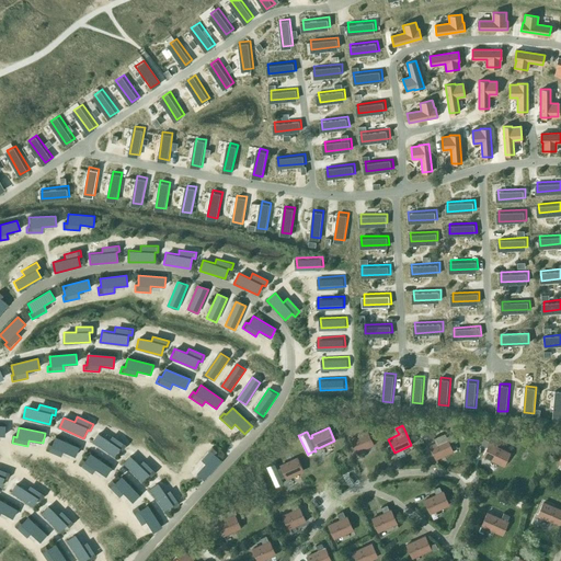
[(373,444),(370,438),(367,432),(351,439),(356,451),(373,444)]
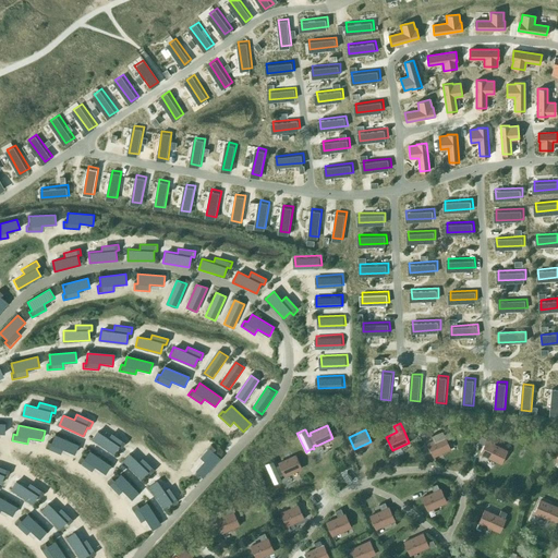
[(433,440),(427,444),(433,456),(450,448),(446,440),(452,437),(449,431),(444,434),(443,431),(431,436),(434,440),(433,440)]
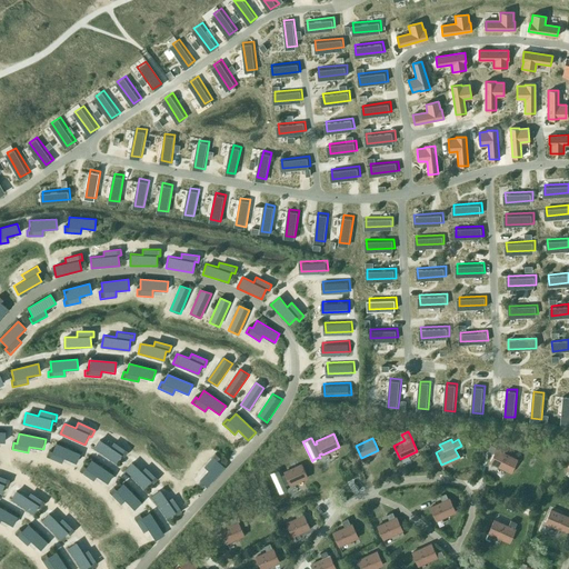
[(110,447),(100,440),(95,449),(117,463),(122,456),(126,458),(129,452),(113,442),(110,447)]
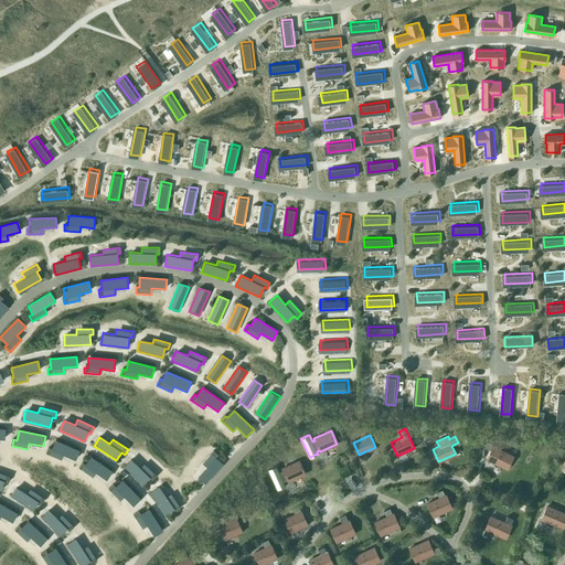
[(82,450),(56,440),(53,449),(50,448),(48,454),(62,460),(64,455),(77,460),(82,450)]
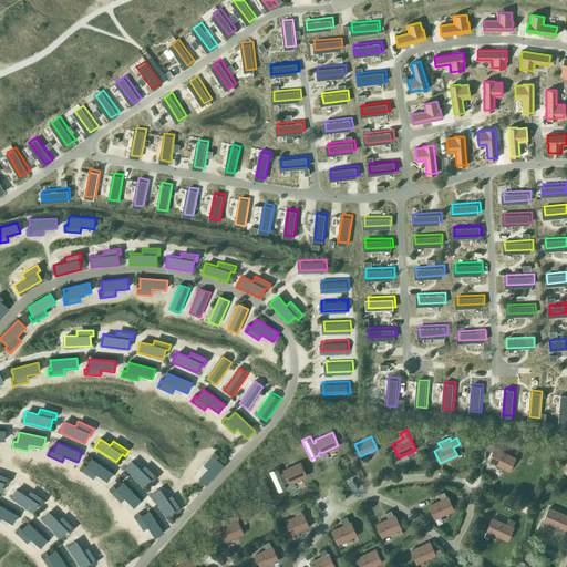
[(490,443),(486,450),(491,452),(491,451),(492,452),(488,461),(508,471),(515,457),(494,447),(494,449),(493,447),(494,445),(490,443)]
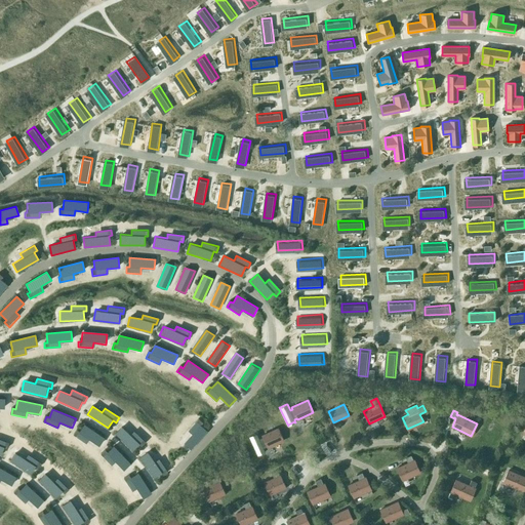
[(192,435),(184,443),(191,450),(208,432),(201,426),(203,423),(199,420),(189,432),(192,435)]
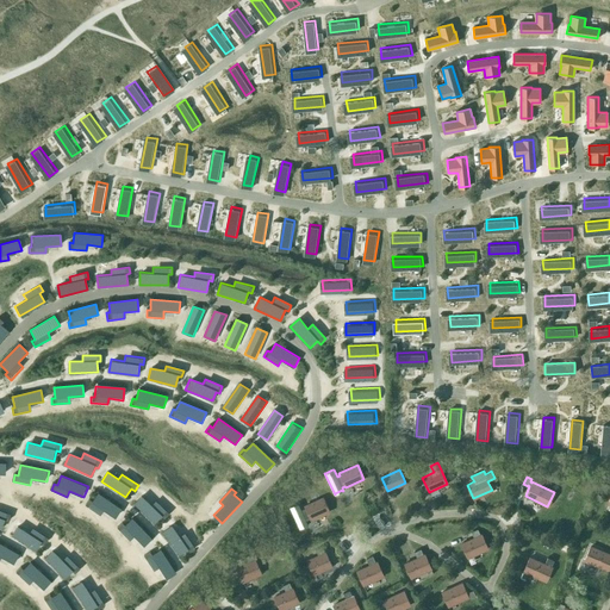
[(123,509),(98,493),(93,502),(89,500),(86,505),(100,515),(104,510),(117,518),(123,509)]
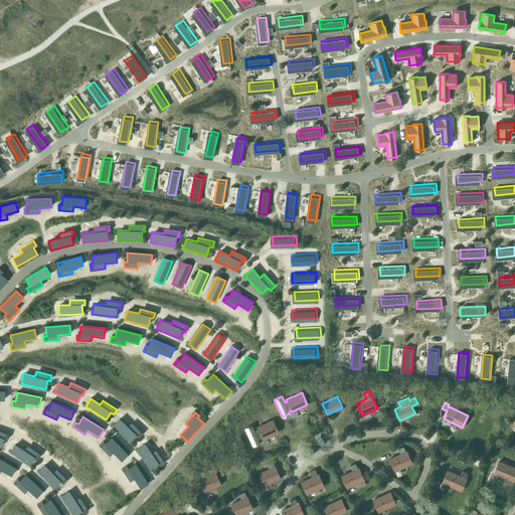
[(129,425),(120,417),(114,425),(131,442),(137,435),(140,438),(144,433),(132,421),(129,425)]
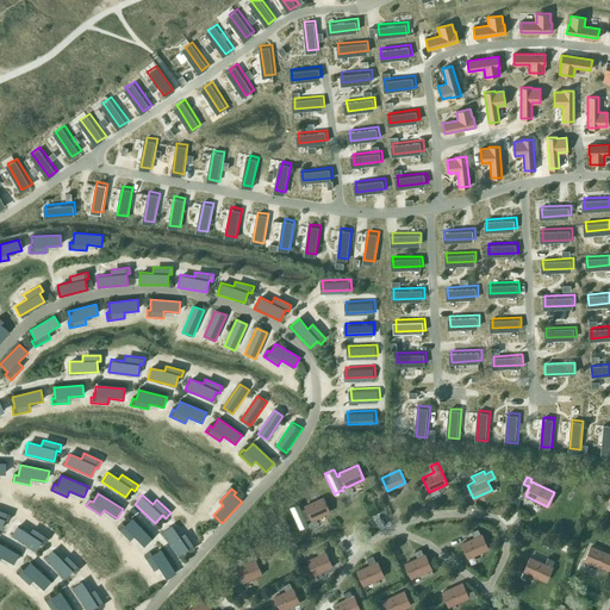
[(291,506),(290,508),(299,529),(300,528),(306,524),(307,526),(307,524),(306,521),(310,518),(311,520),(329,511),(323,498),(305,506),(305,508),(302,510),(298,503),(297,504),(298,504),(291,508),(291,506)]
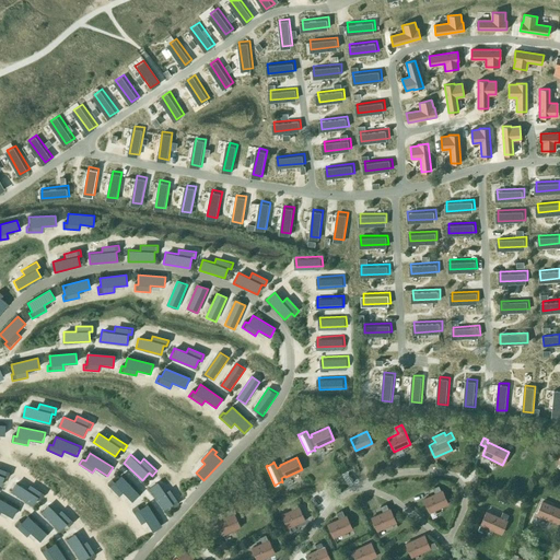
[(0,486),(1,486),(3,478),(7,480),(10,473),(0,468),(0,486)]
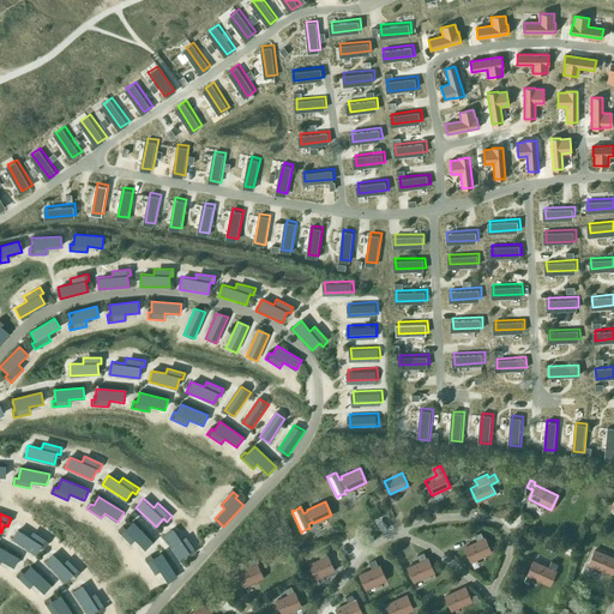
[(155,542),(133,522),(126,529),(124,527),(119,531),(131,543),(134,540),(146,551),(155,542)]
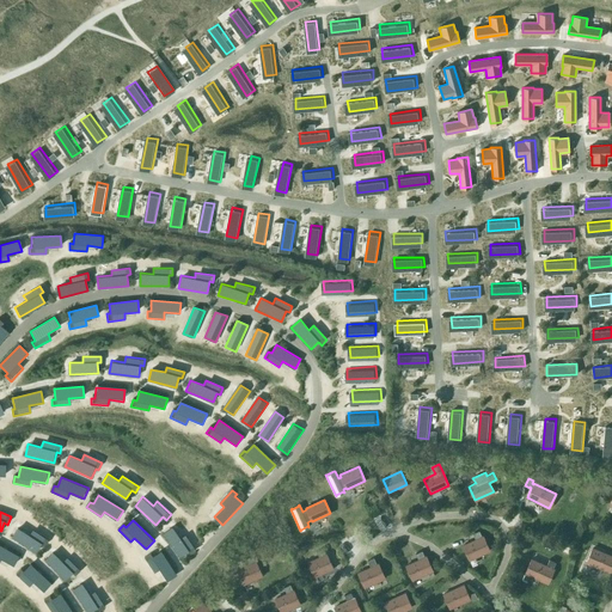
[(30,534),(18,527),(11,538),(36,552),(42,543),(46,545),(49,539),(32,530),(30,534)]
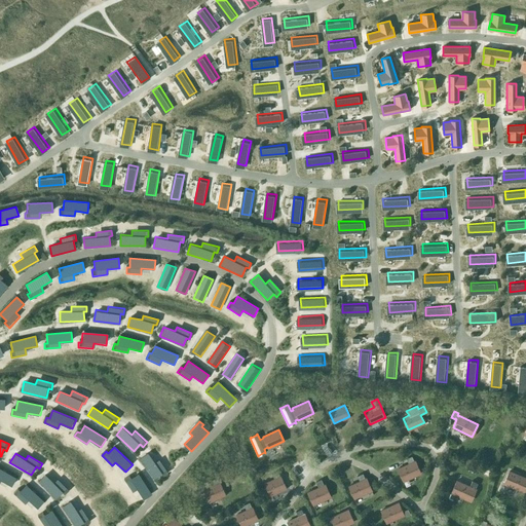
[(156,463),(149,454),(141,460),(155,480),(162,475),(164,478),(171,474),(160,460),(156,463)]
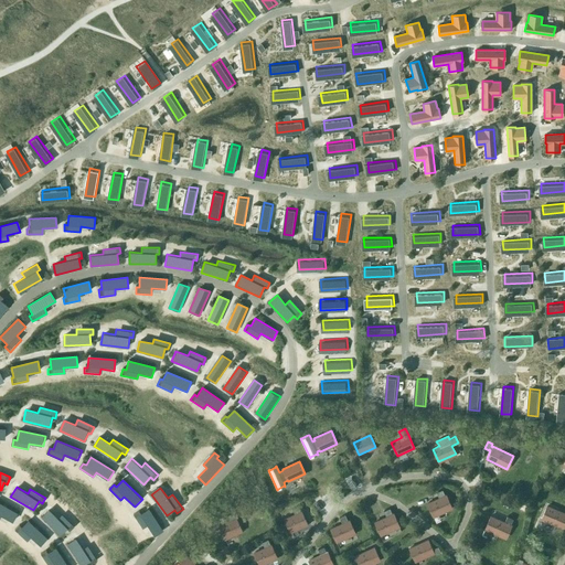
[(445,496),(443,490),(436,493),(439,499),(427,503),(433,516),(451,508),(446,496),(445,496)]
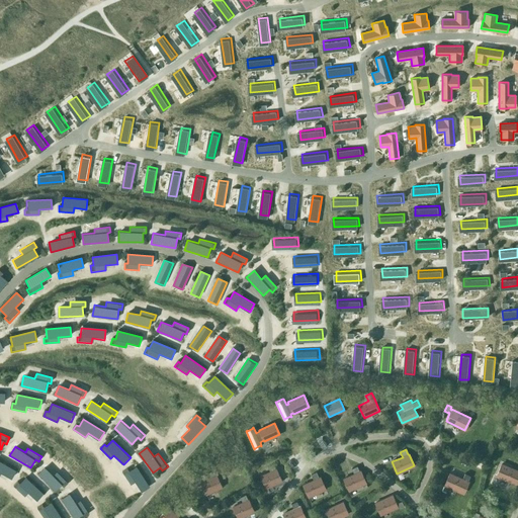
[(16,469),(0,460),(0,472),(11,479),(16,469)]
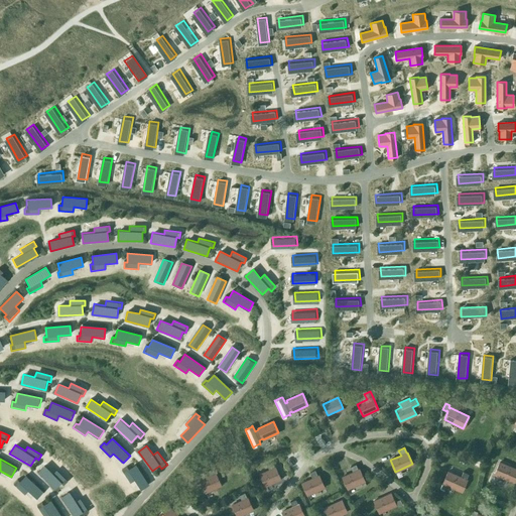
[(274,468),(272,462),(266,465),(269,470),(260,474),(265,486),(280,479),(275,467),(274,468)]
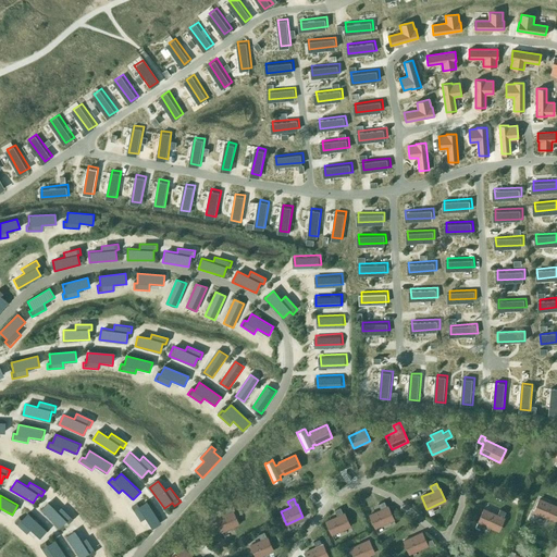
[(555,521),(556,516),(556,506),(539,499),(533,511),(555,521)]
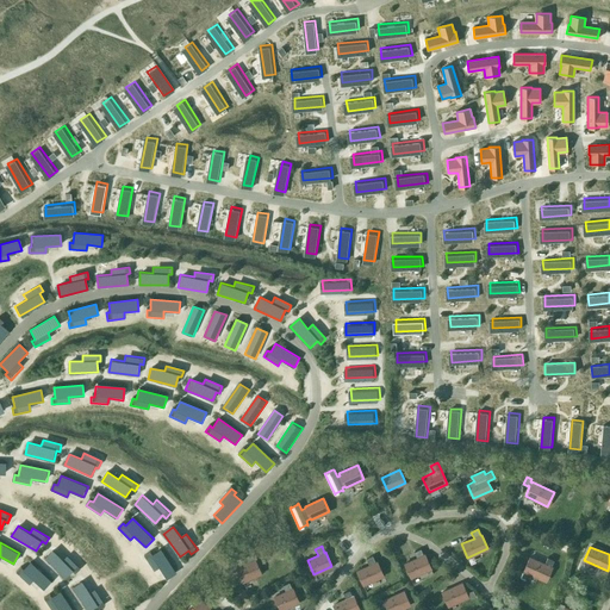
[(64,560),(54,549),(45,559),(66,579),(74,571),(76,574),(82,568),(68,555),(64,560)]
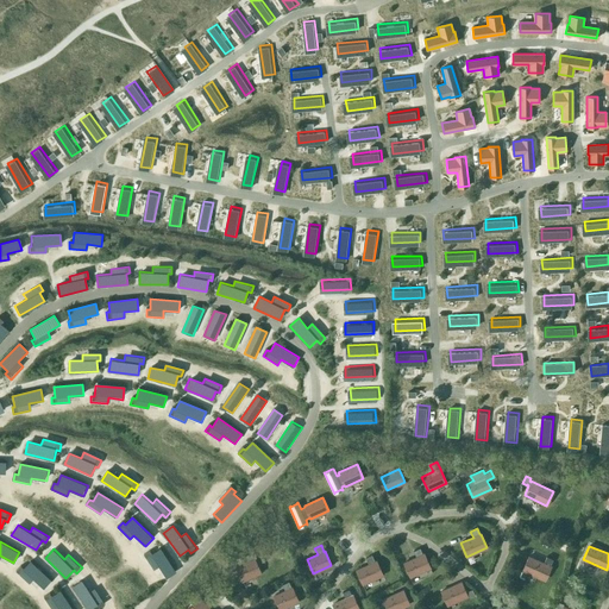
[(422,554),(420,548),(414,551),(416,557),(403,563),(410,577),(431,567),(424,554),(422,554)]
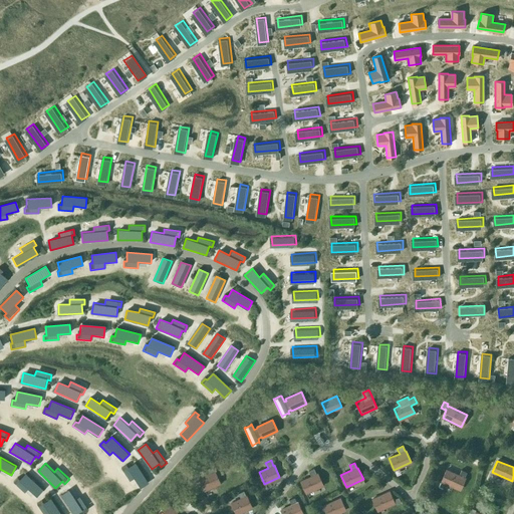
[(150,483),(137,464),(130,468),(127,466),(122,469),(131,481),(135,479),(142,489),(150,483)]
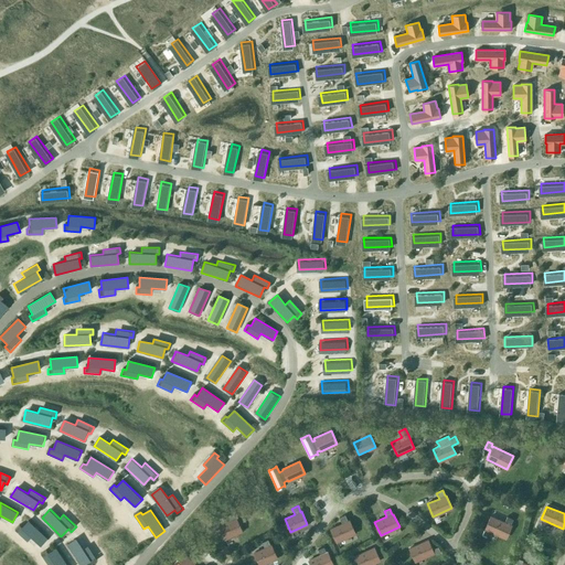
[(235,519),(235,518),(233,512),(226,515),(230,521),(219,526),(225,539),(242,531),(236,519),(235,519)]
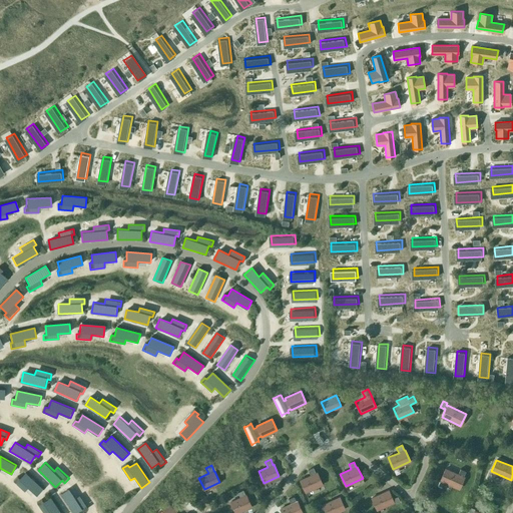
[(316,473),(314,468),(308,470),(311,476),(300,480),(306,492),(323,484),(317,473),(316,473)]
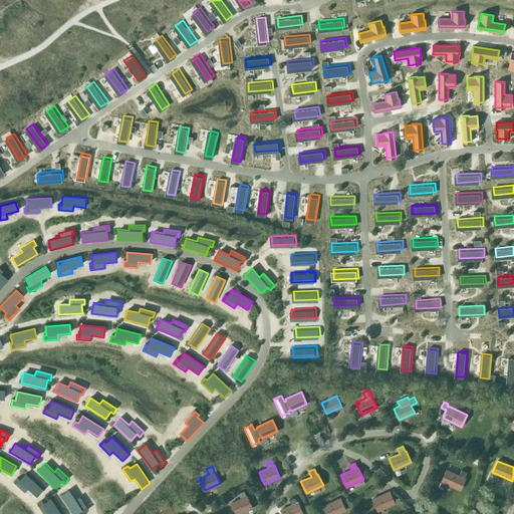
[(461,469),(458,475),(446,470),(441,481),(460,490),(465,478),(464,478),(466,472),(461,469)]
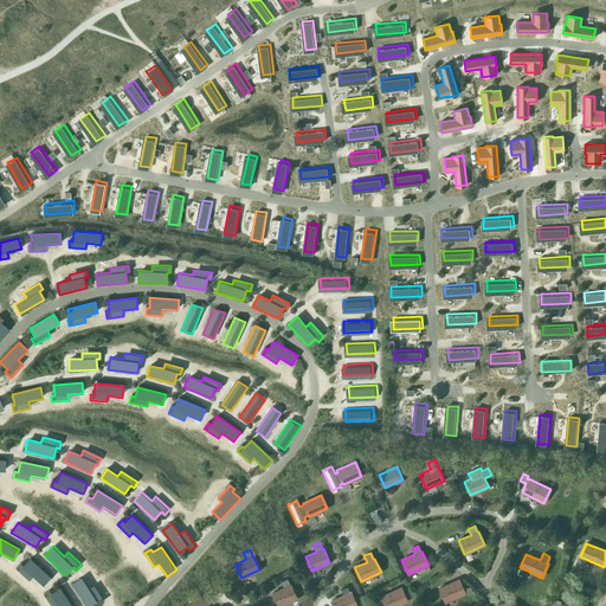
[(51,578),(31,560),(24,567),(21,565),(17,571),(28,581),(32,577),(44,586),(51,578)]
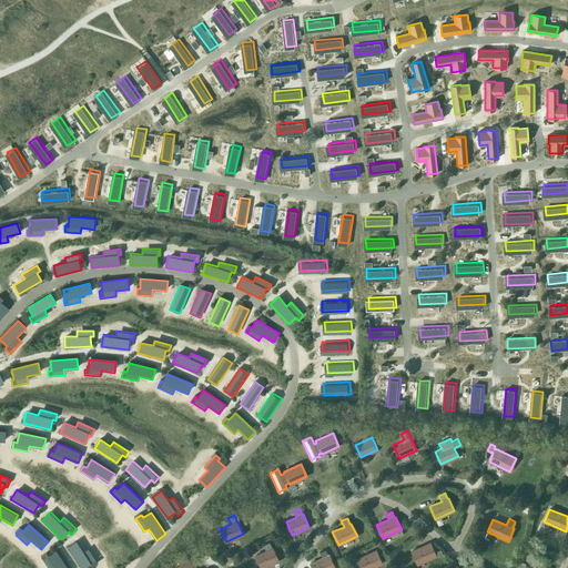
[(77,541),(67,548),(79,567),(83,567),(90,565),(92,567),(98,564),(89,549),(83,553),(77,541)]
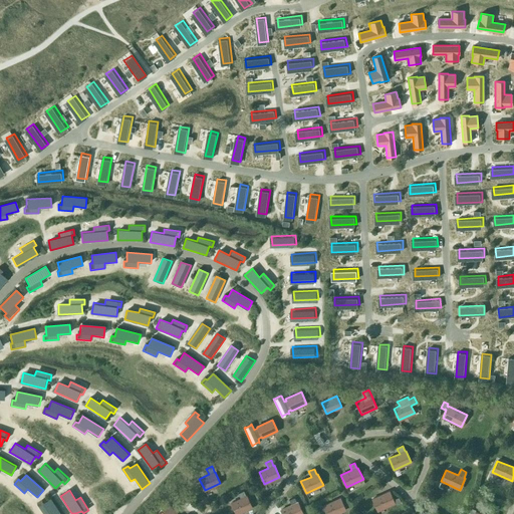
[(246,496),(243,491),(238,493),(241,499),(231,503),(236,513),(237,513),(252,507),(247,496),(246,496)]
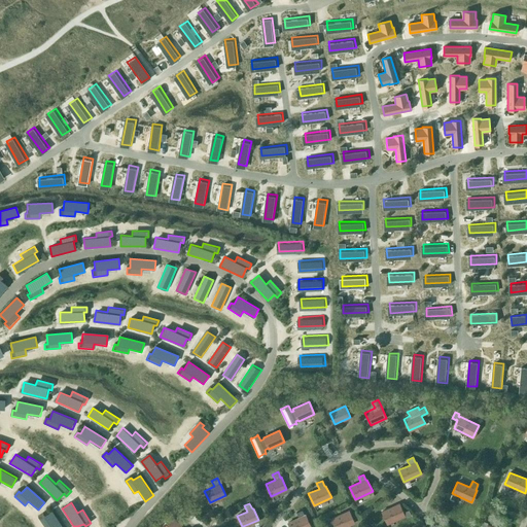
[(399,503),(382,512),(387,524),(405,516),(406,516),(406,517),(407,517),(411,515),(409,510),(403,511),(402,512),(399,503)]
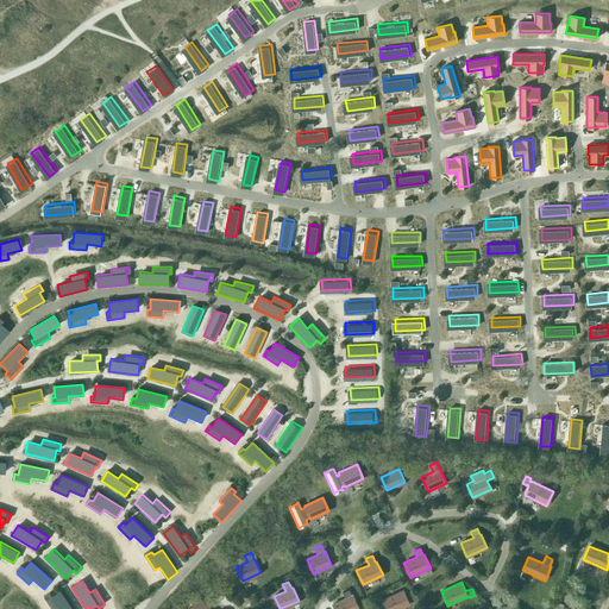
[(345,598),(333,604),(334,608),(358,608),(359,608),(352,595),(352,596),(349,589),(343,592),(345,598)]
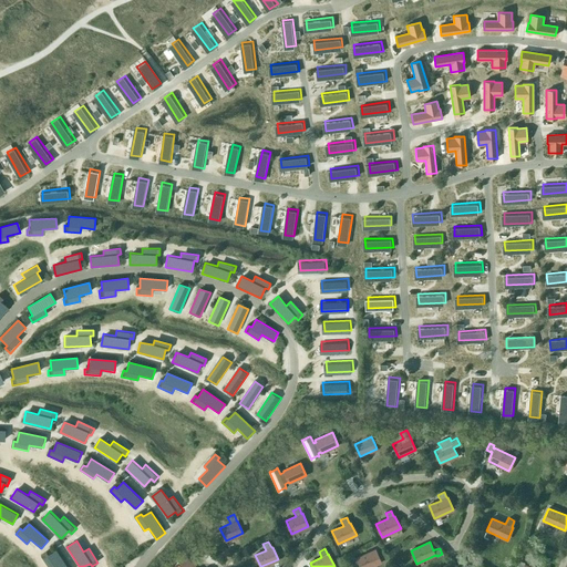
[(370,566),(381,563),(375,549),(356,558),(354,556),(350,558),(353,565),(359,562),(360,566),(370,566)]
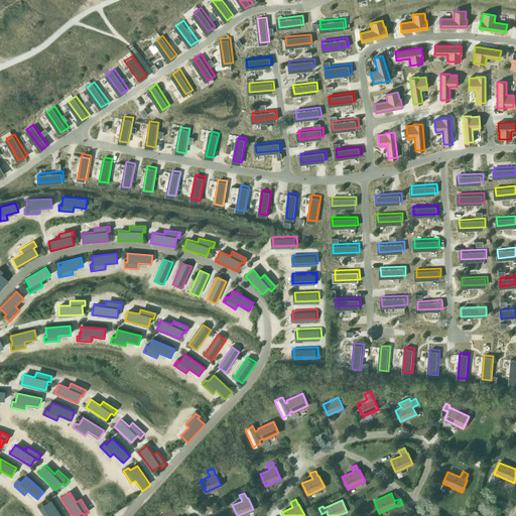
[(60,515),(51,502),(44,506),(42,504),(38,507),(43,515),(60,515)]
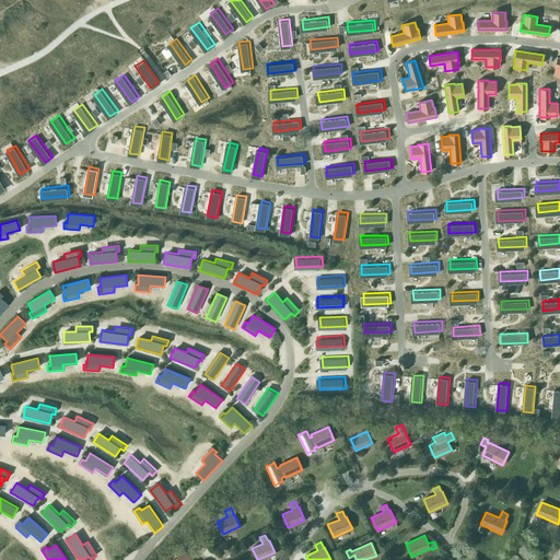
[(191,559),(193,559),(183,548),(171,559),(191,559)]
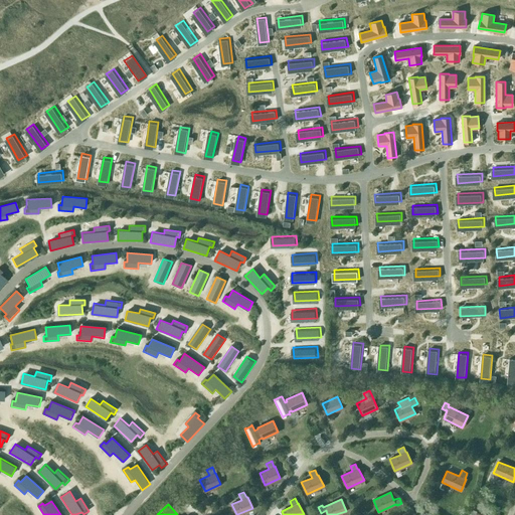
All buildings are outlined.
